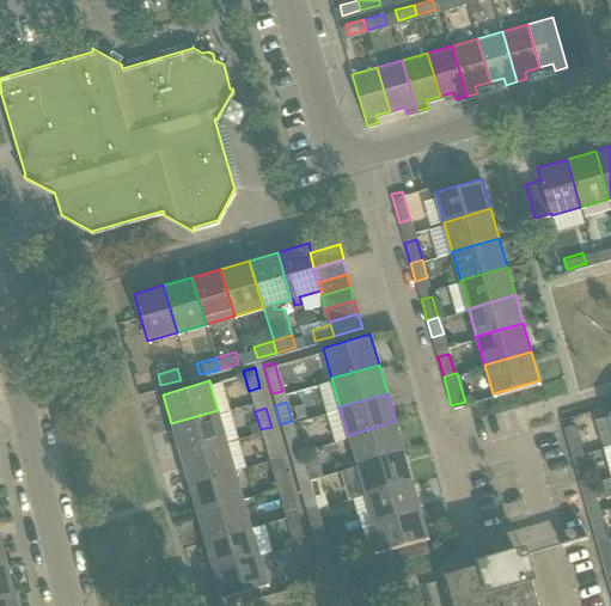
[(226,439),(218,410),(171,423),(179,453),(226,439)]
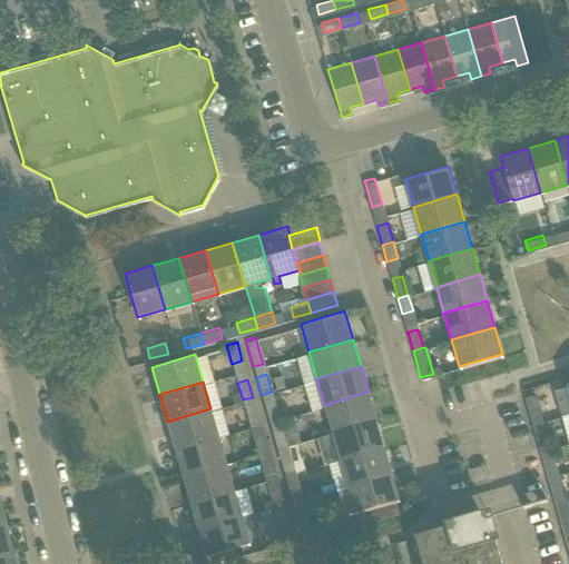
[(560,415),(568,412),(568,382),(567,383),(567,384),(552,388),(560,415)]
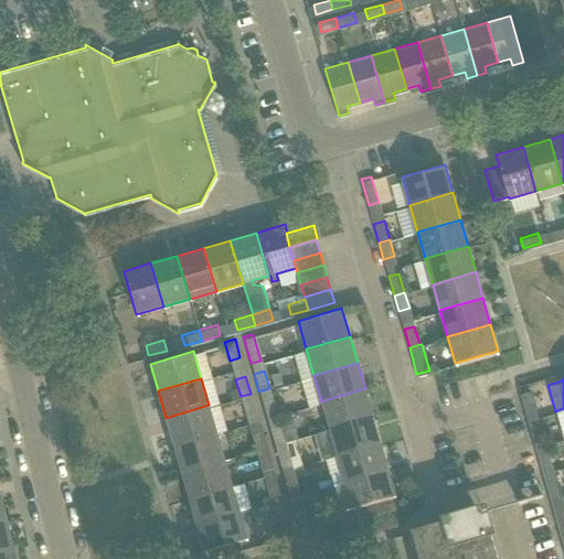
[(274,405),(269,388),(258,391),(264,408),(274,405)]
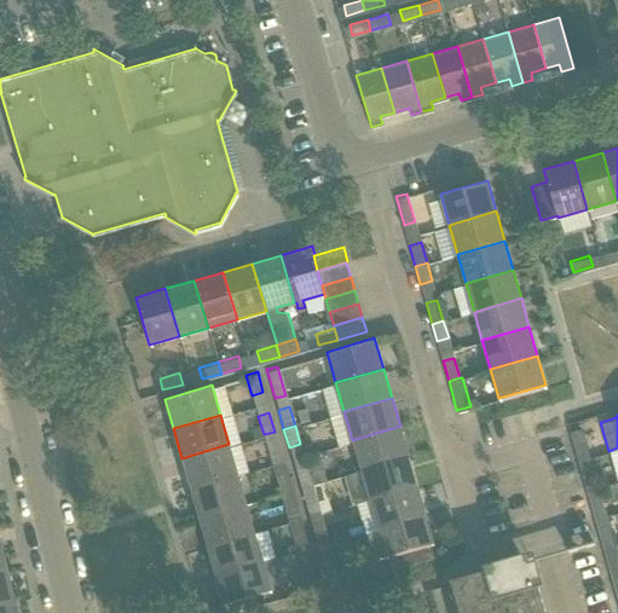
[(352,440),(361,469),(409,455),(400,426),(352,440)]
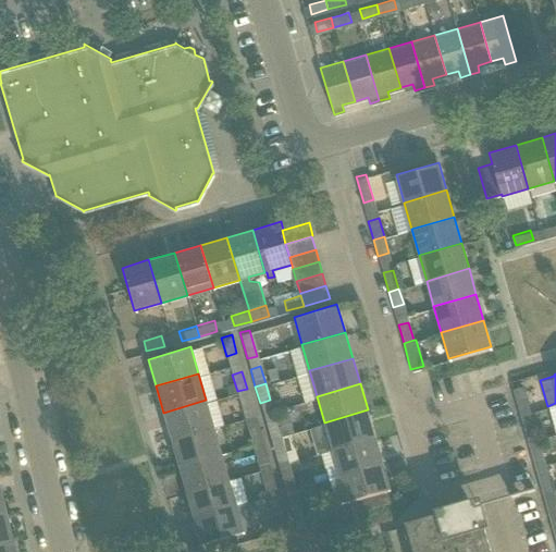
[(521,384),(513,387),(517,404),(526,401),(521,384)]
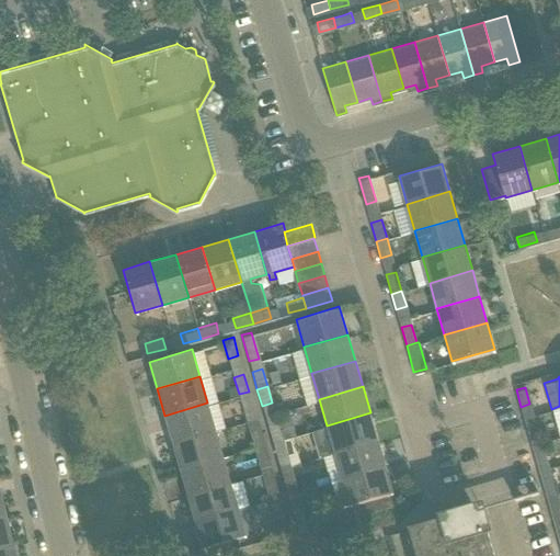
[(253,408),(249,392),(239,394),(243,411),(253,408)]
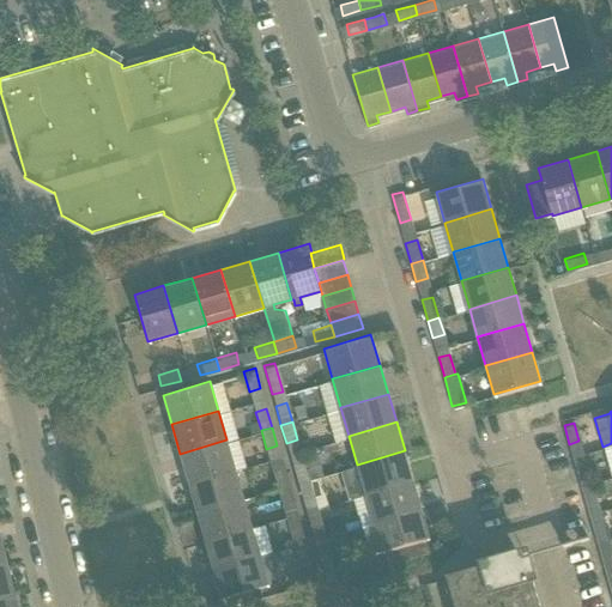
[(235,468),(226,439),(180,454),(188,481),(235,468)]
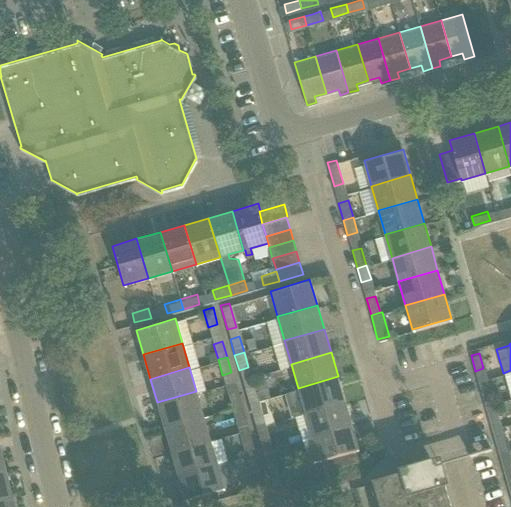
[(345,400),(338,376),(298,388),(305,411),(345,400)]
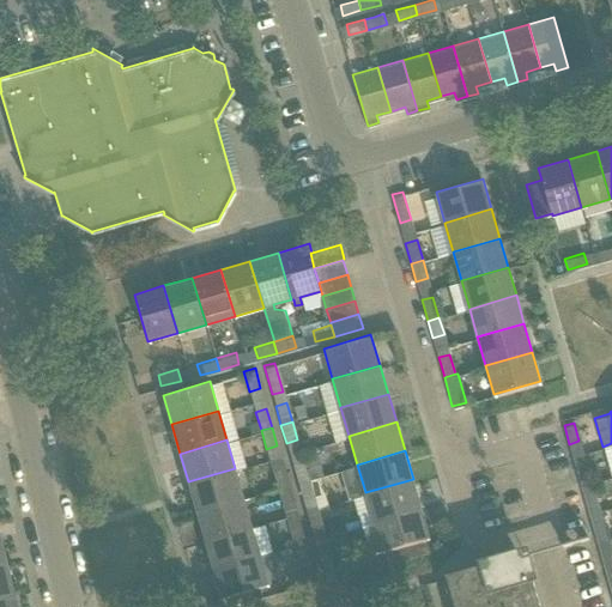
[(303,460),(292,463),(297,481),(308,478),(303,460)]
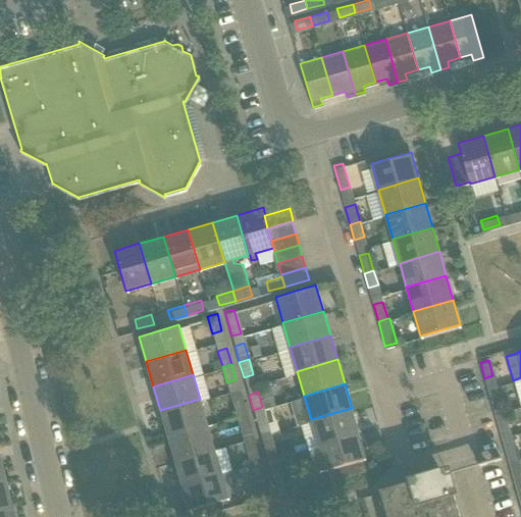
[(503,409),(499,394),(489,396),(493,411),(503,409)]
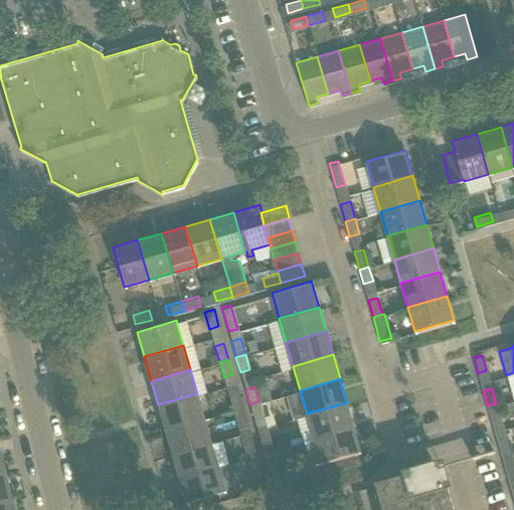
[(237,391),(228,393),(232,409),(242,406),(237,391)]
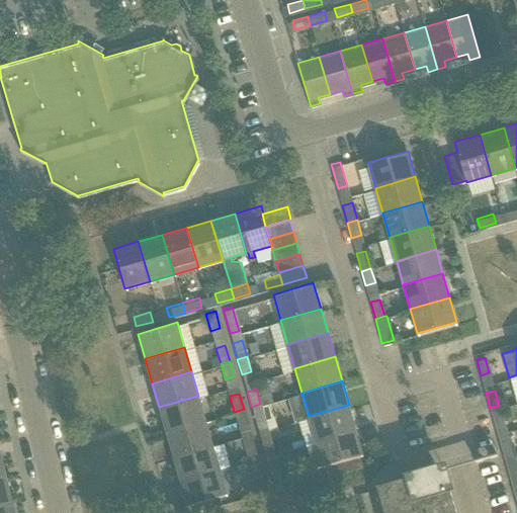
[(205,420),(198,396),(159,407),(166,431),(205,420)]
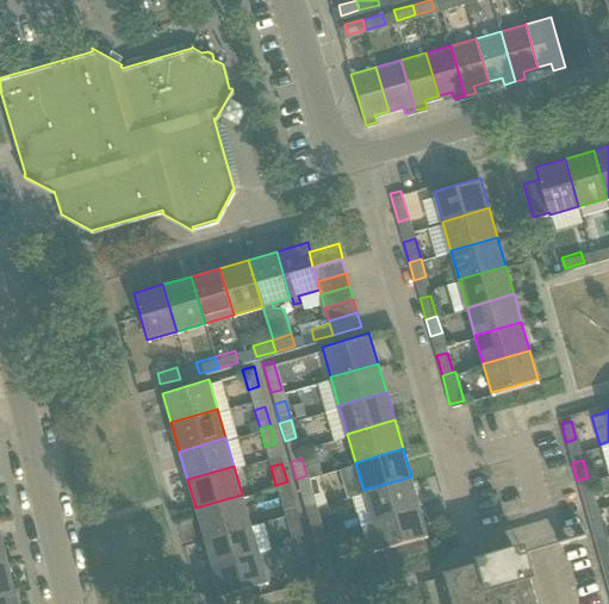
[(312,494),(306,475),(296,479),(302,498),(312,494)]
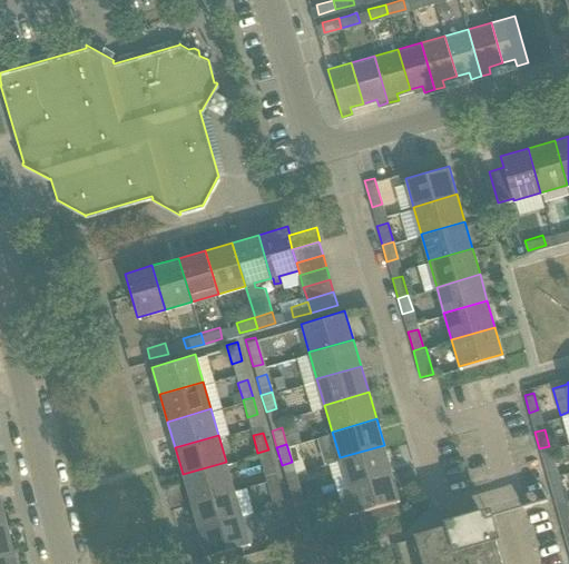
[(347,484),(391,472),(384,445),(340,457),(347,484)]
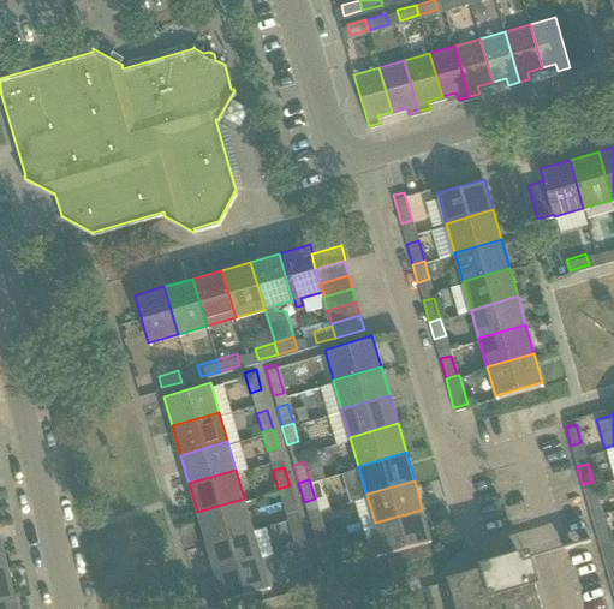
[(598,500),(592,482),(582,484),(586,503),(598,500)]
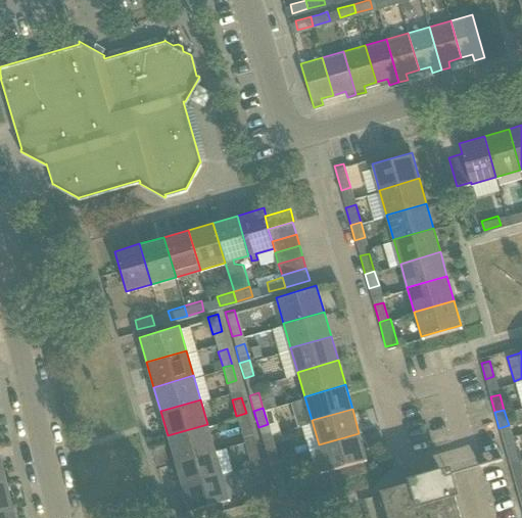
[(250,429),(246,413),(236,416),(241,432),(250,429)]
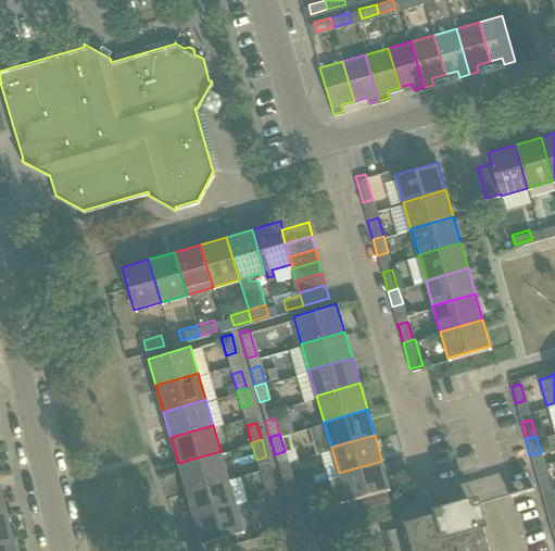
[(228,477),(221,451),(178,463),(186,489),(228,477)]
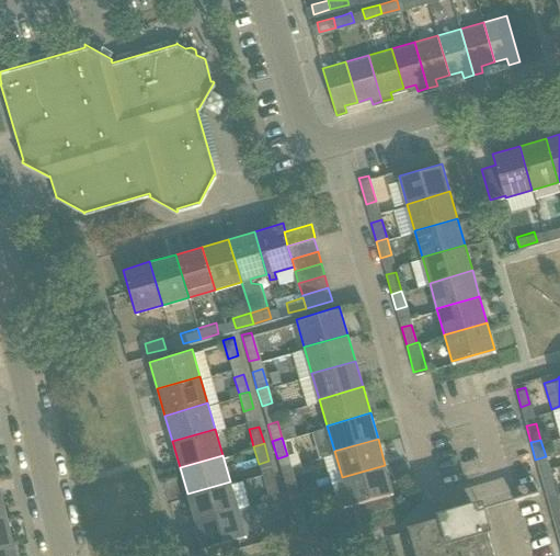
[(393,492),(385,465),(342,477),(331,480),(339,508),(393,492)]
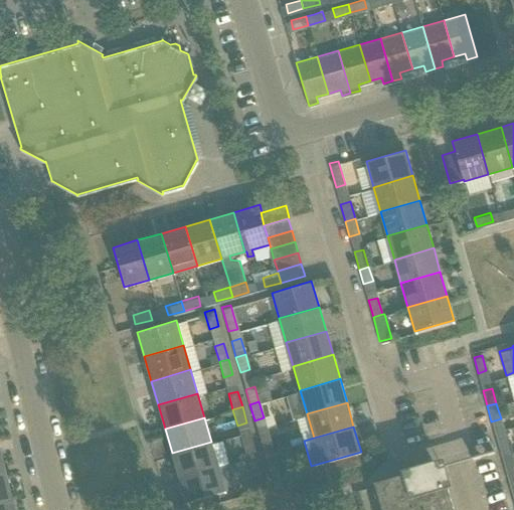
[(274,450),(269,434),(260,437),(264,453),(274,450)]
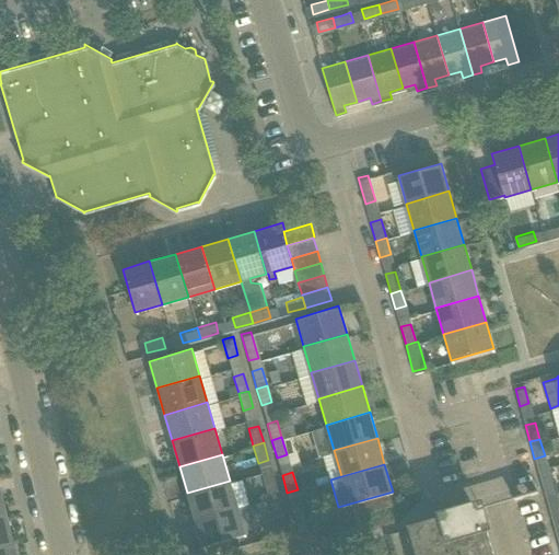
[(555,492),(549,474),(539,477),(545,495),(555,492)]
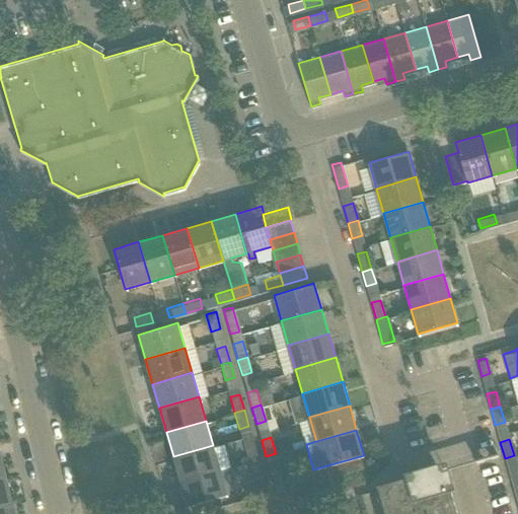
[(259,458),(254,442),(244,445),(249,461),(259,458)]
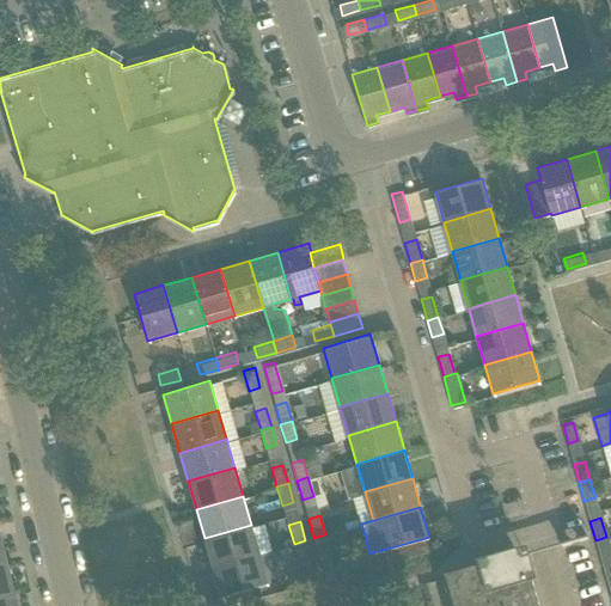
[(260,554),(251,525),(205,538),(213,567),(260,554)]
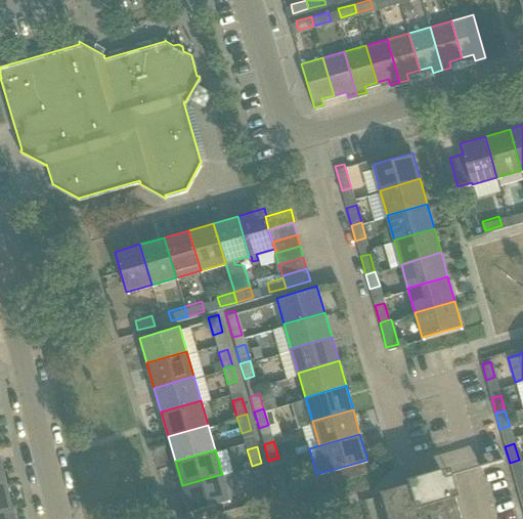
[(284,474),(278,458),(268,461),(273,476),(284,474)]
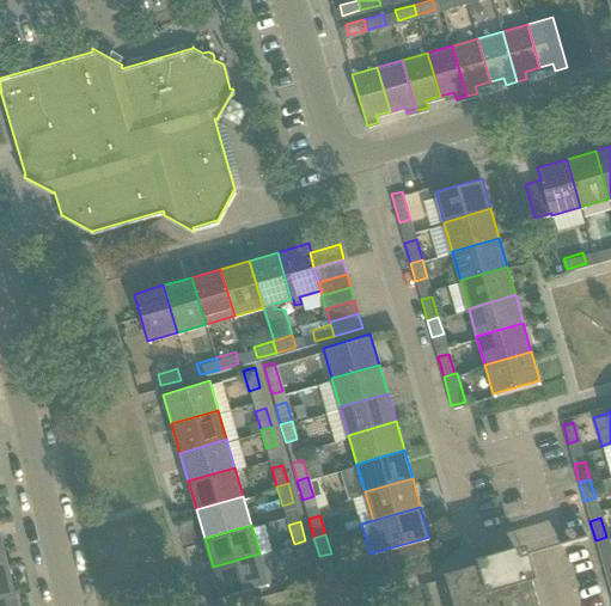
[(610,555),(606,537),(596,540),(600,558),(610,555)]
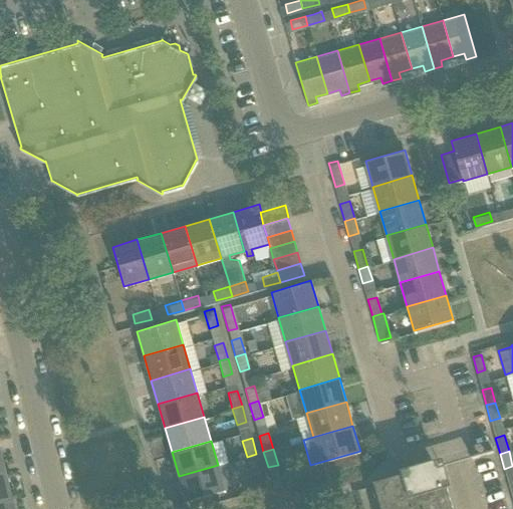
[(247,457),(251,472),(261,470),(256,454),(247,457)]
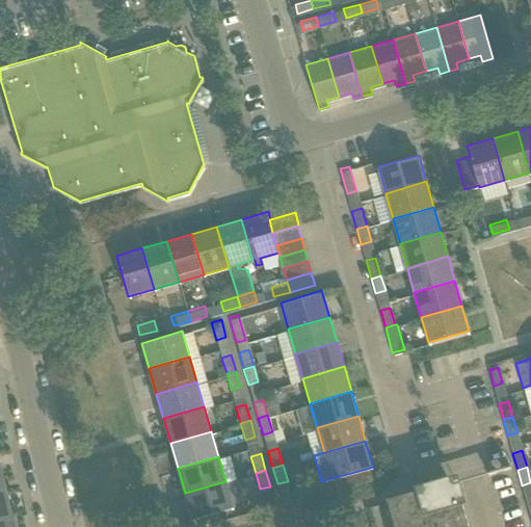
[(233,507),(226,481),(185,493),(192,519),(233,507)]
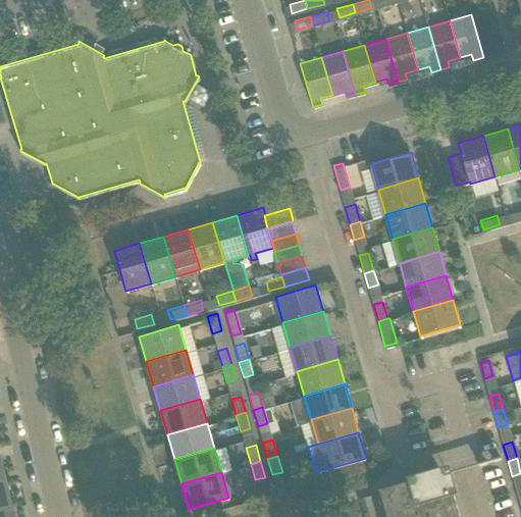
[(436,473),(415,479),(378,489),(385,516),(459,516),(453,494),(452,494),(449,484),(439,487),(436,473)]
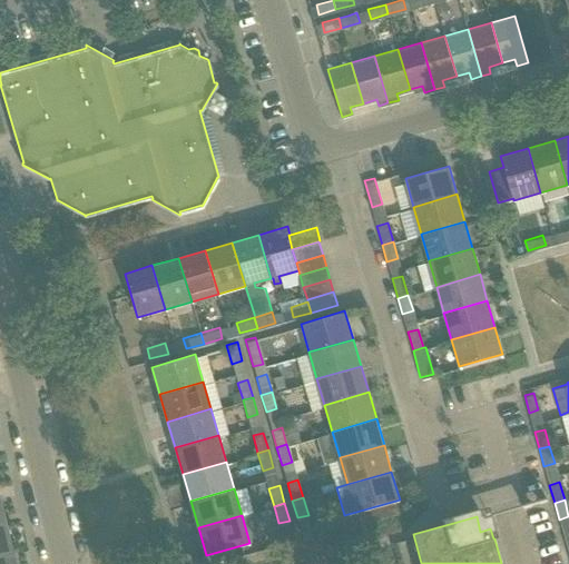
[(0,553),(9,551),(2,523),(0,524),(0,553)]
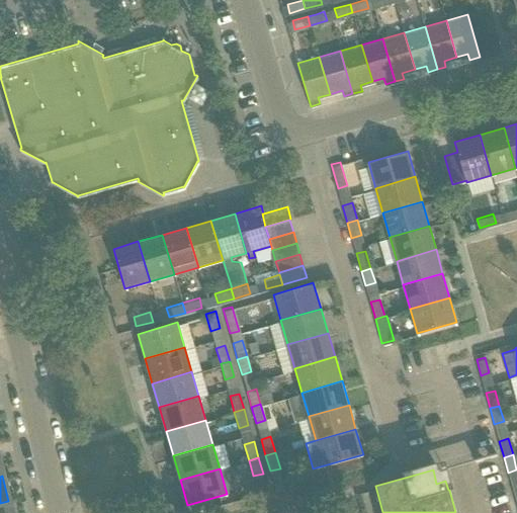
[(0,512),(11,512),(8,501),(0,503),(0,512)]
